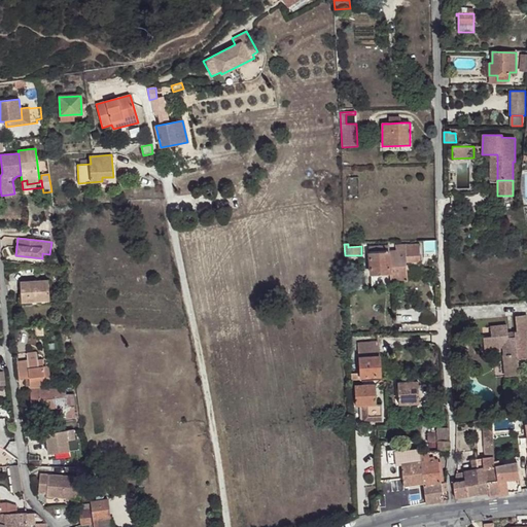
[(371,275),(390,274),(388,251),(388,245),(369,246),(371,275)]
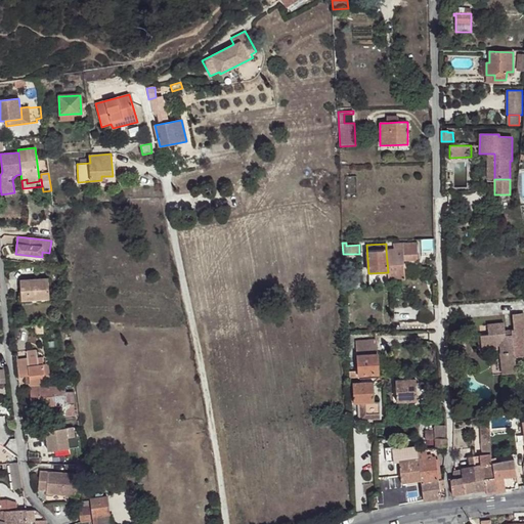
[(403,261),(418,260),(417,244),(394,244),(394,249),(386,250),(388,272),(389,280),(405,279),(403,261)]
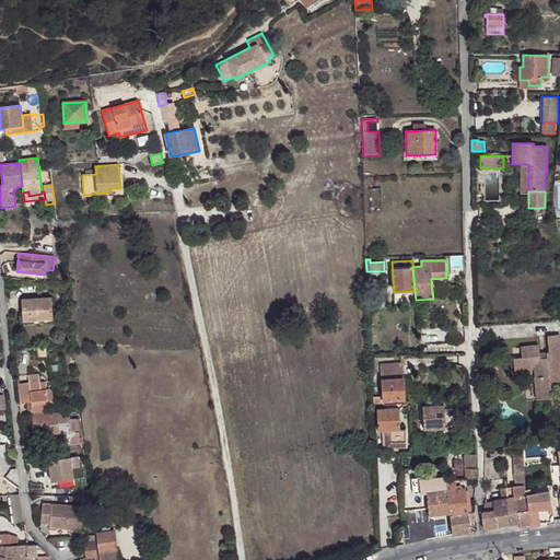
[(51,298),(22,300),(23,322),(53,319),(51,298)]
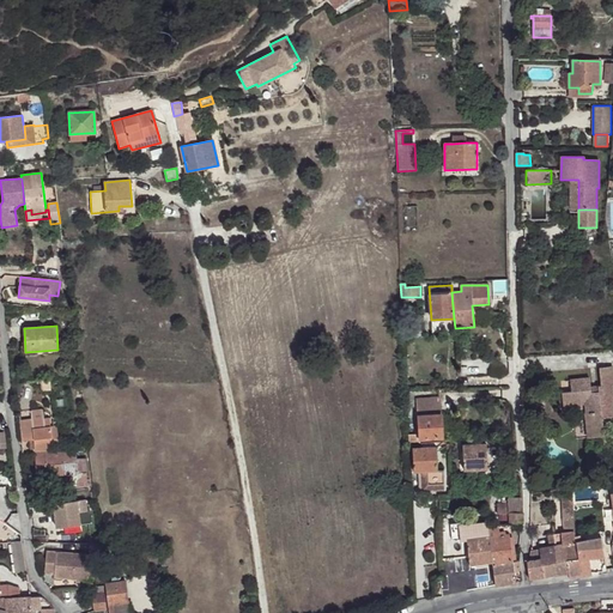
[(602,418),(612,417),(612,406),(612,395),(611,387),(612,386),(612,374),(612,366),(600,369),(601,386),(599,387),(599,392),(592,393),(590,387),(589,378),(570,381),(571,392),(562,393),(563,406),(584,404),(594,402),(595,412),(586,413),(588,438),(604,436),(602,418)]
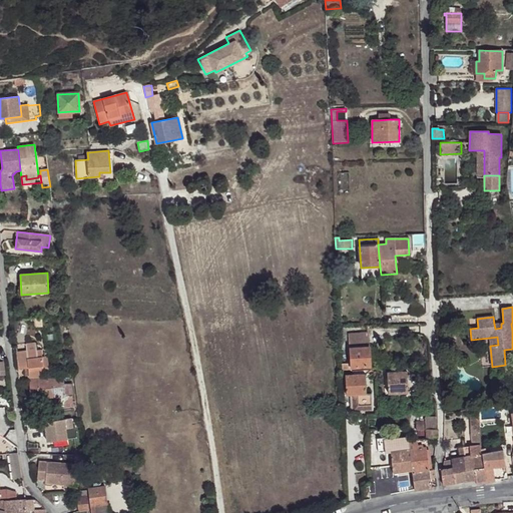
[(35,328),(42,327),(42,325),(39,326),(36,325),(36,318),(33,319),(35,328)]
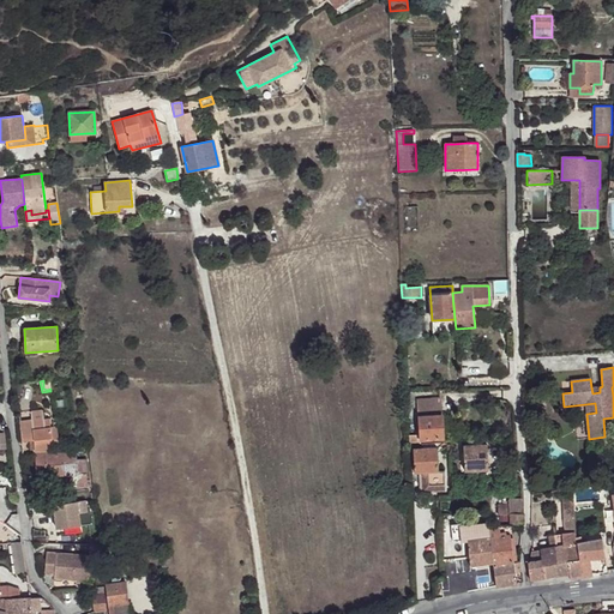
[(440,398),(416,401),(419,434),(409,434),(409,443),(420,443),(420,440),(444,439),(440,398)]
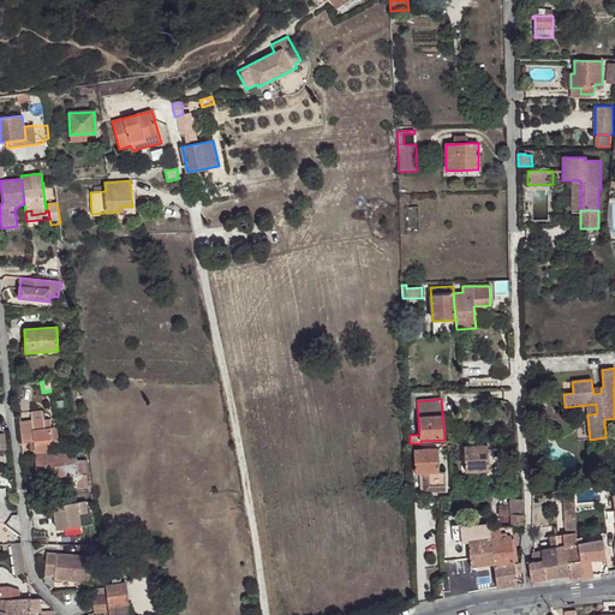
[(586,405),(587,415),(597,413),(596,404),(586,405)]
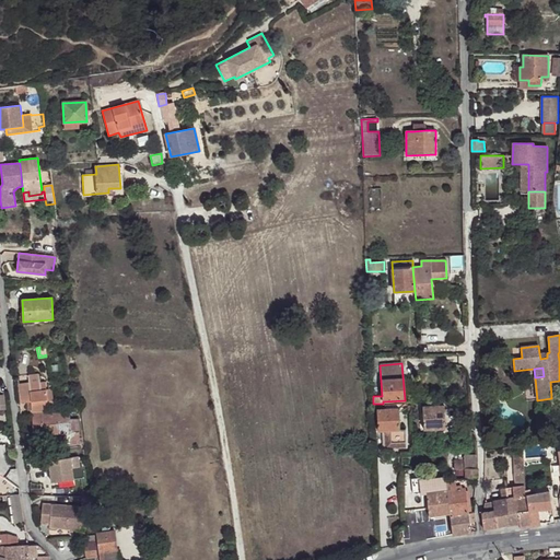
[(28,383),(41,382),(39,374),(27,376),(28,383)]
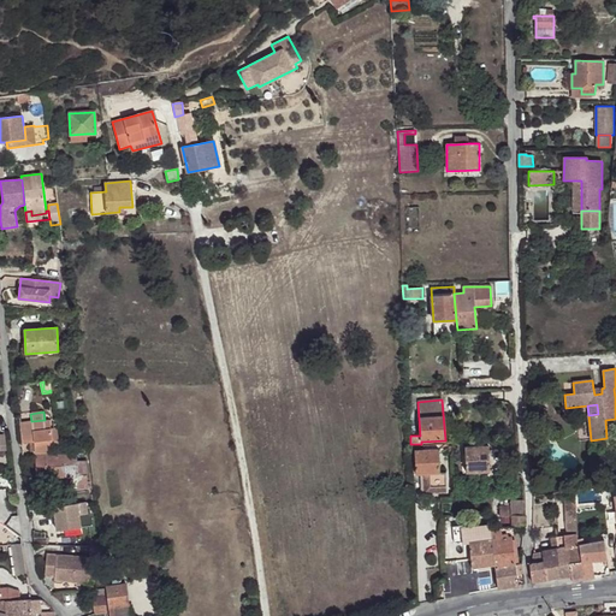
[(53,445),(59,445),(57,428),(51,428),(46,430),(45,421),(45,420),(31,421),(19,424),(22,443),(30,443),(34,442),(35,451),(35,454),(49,454),(48,449),(53,448),(53,445)]
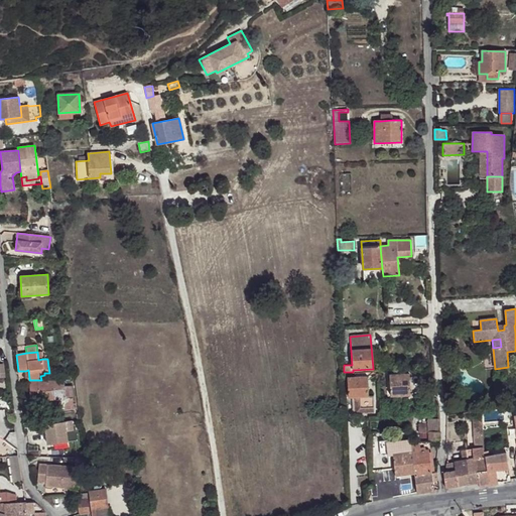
[(399,374),(389,374),(390,395),(410,395),(409,374),(407,374),(407,370),(399,371),(399,374)]
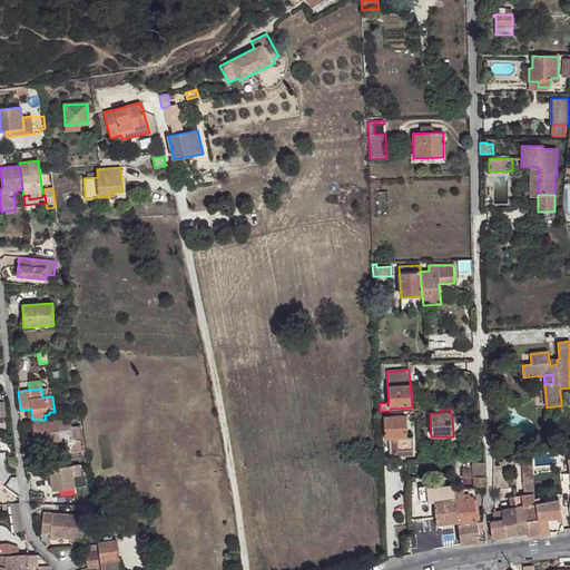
[(81,452),(80,426),(71,426),(70,413),(65,413),(65,420),(53,421),(53,419),(46,420),(32,420),(33,440),(47,440),(48,442),(67,441),(67,444),(66,444),(67,453),(81,452)]
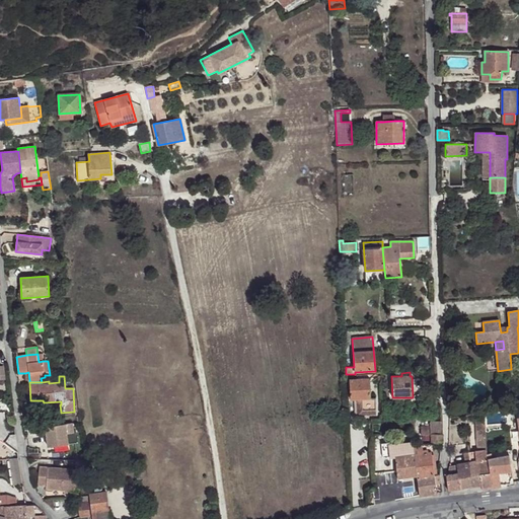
[(370,398),(369,379),(349,379),(350,399),(357,398),(358,416),(376,415),(375,397),(370,398)]
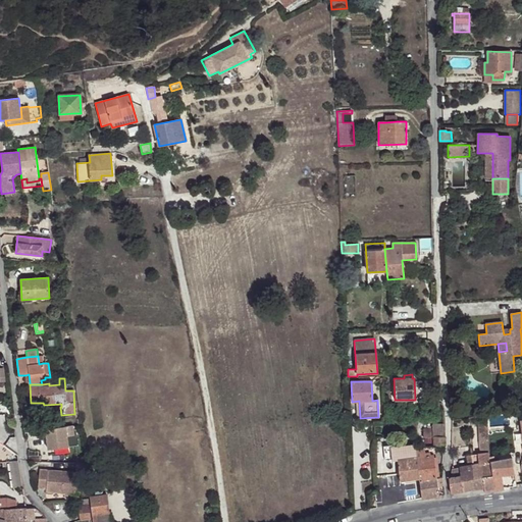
[(479,427),(487,426),(487,417),(478,417),(479,427)]
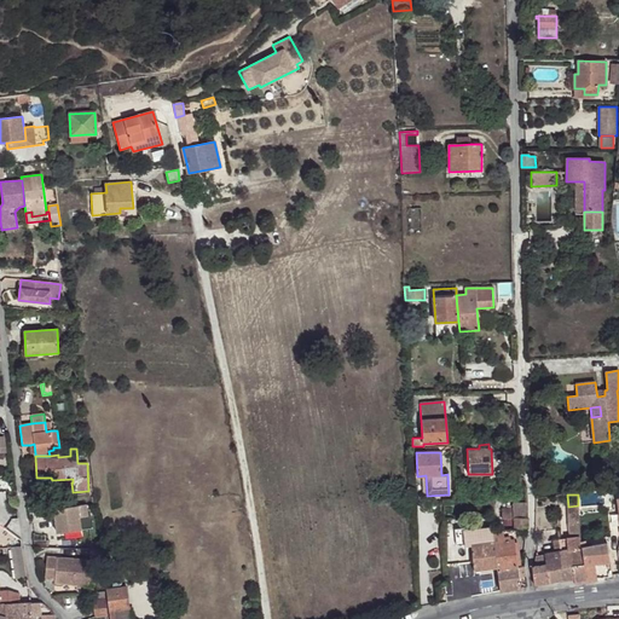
[(528,528),(527,503),(514,503),(514,509),(502,508),(502,519),(514,519),(514,527),(528,528)]
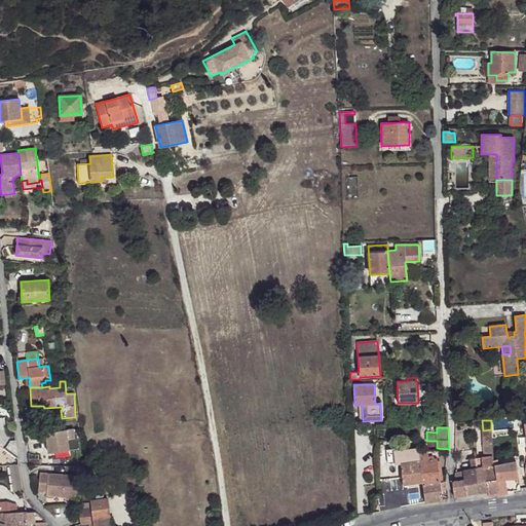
[(75,439),(73,429),(41,434),(42,441),(47,441),(48,453),(69,450),(68,440),(75,439)]
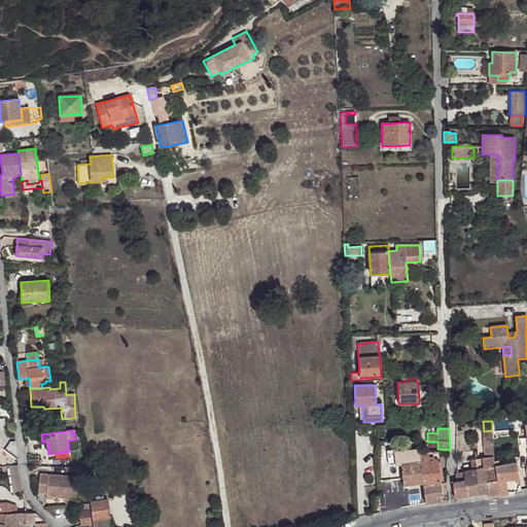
[(494,449),(492,430),(484,431),(485,449),(494,449)]
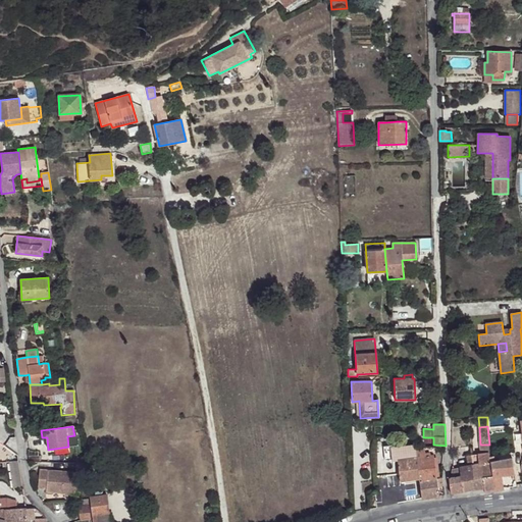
[(400,481),(419,478),(416,450),(415,445),(392,448),(390,446),(383,447),(385,461),(392,460),(392,461),(398,460),(400,481)]
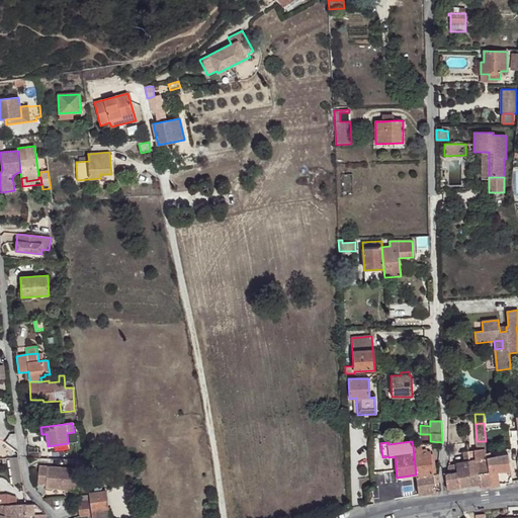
[(481,488),(492,487),(489,470),(486,452),(486,441),(477,441),(478,450),(467,451),(469,460),(472,460),(471,461),(449,465),(448,475),(445,475),(447,490),(468,487),(480,485),(481,488)]
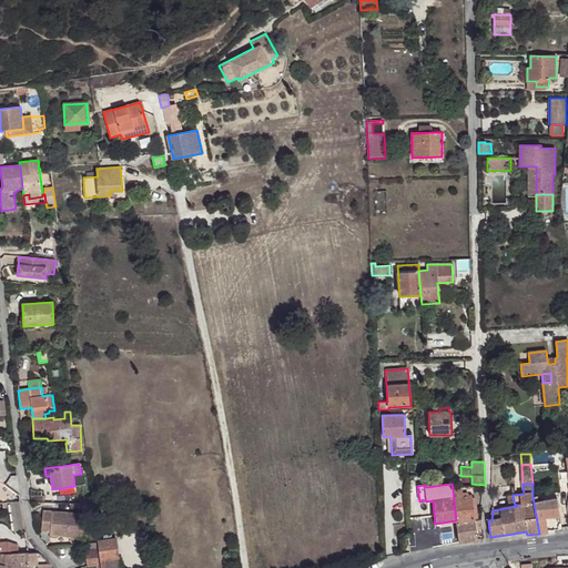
[(456,520),(457,523),(475,520),(472,494),(468,495),(468,492),(462,493),(462,488),(453,489),(456,520)]
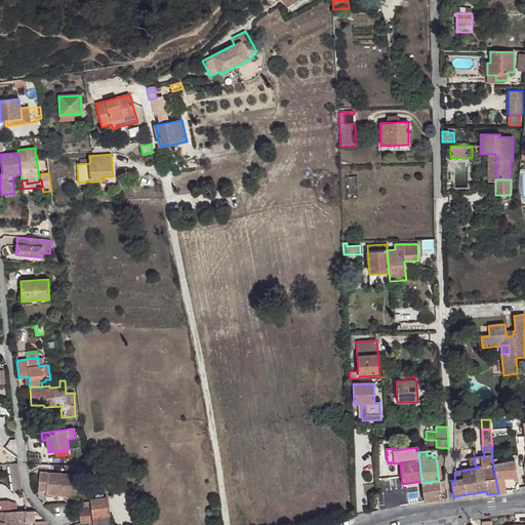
[(517,477),(514,455),(492,458),(495,477),(498,493),(506,491),(503,478),(517,477)]
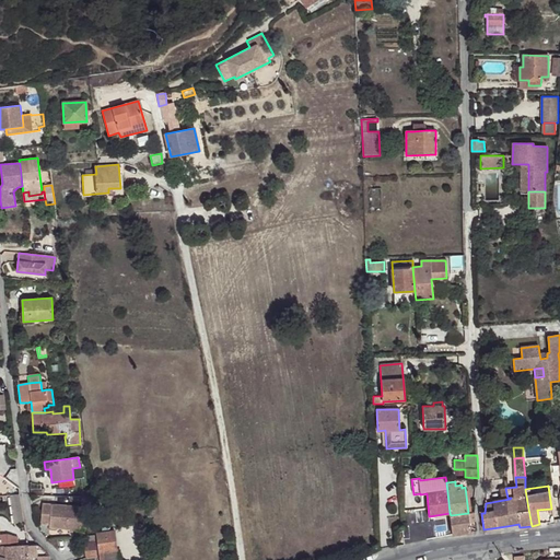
[(85,506),(43,503),(41,524),(49,525),(49,527),(83,531),(85,506)]
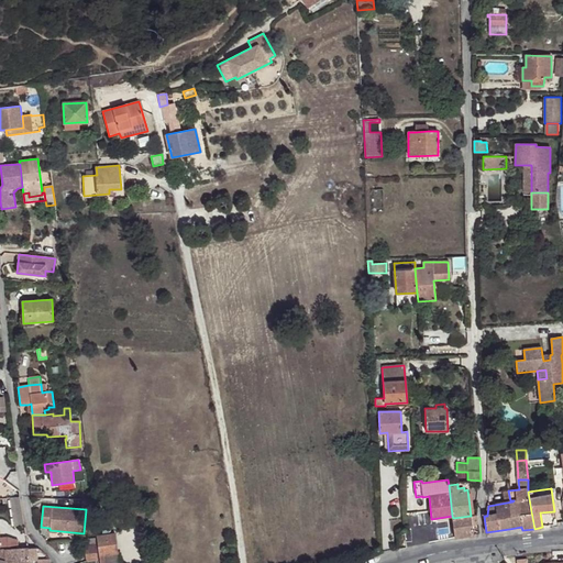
[(471,516),(453,518),(455,538),(479,534),(477,515),(471,516)]
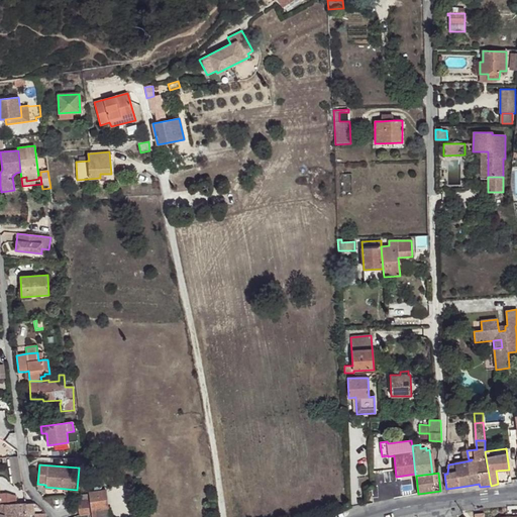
[(105,490),(89,492),(92,516),(104,516),(104,510),(107,509),(105,490)]
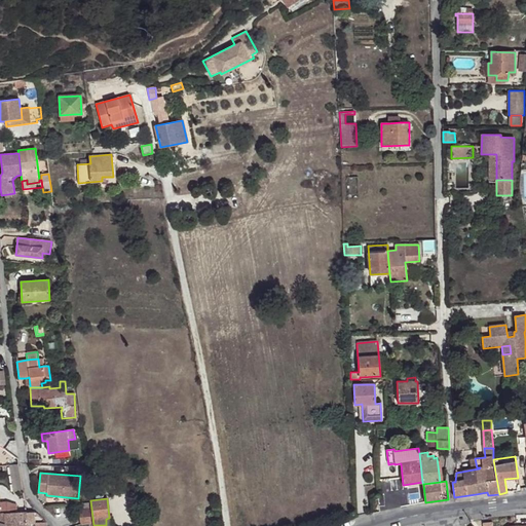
[(0,513),(11,513),(16,512),(16,504),(7,501),(0,501),(0,513)]
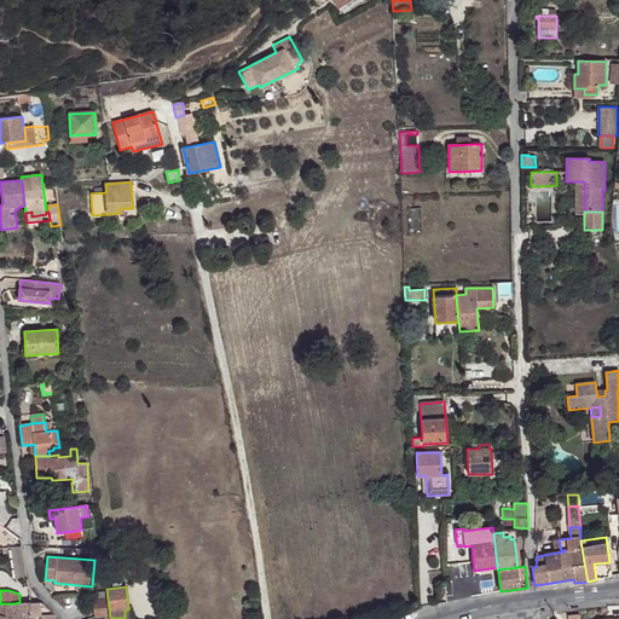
[(96,618),(108,617),(105,594),(92,595),(96,618)]
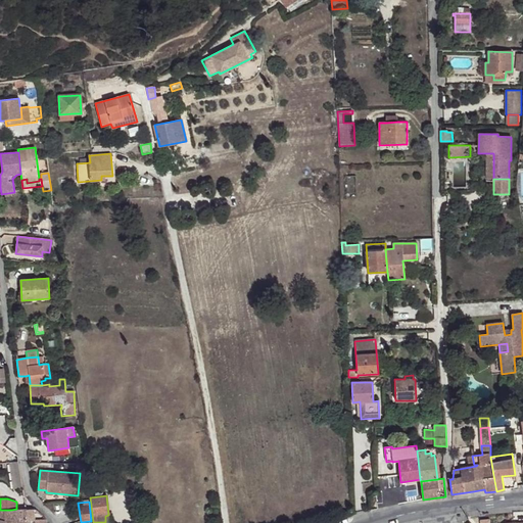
[(34,509),(26,510),(26,509),(16,510),(17,521),(15,521),(15,522),(27,522),(27,521),(35,520),(34,514),(34,510),(34,509)]
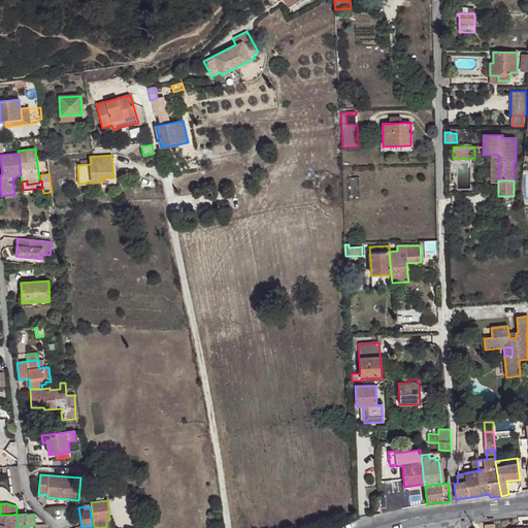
[(0,524),(5,525),(4,527),(15,527),(15,526),(18,526),(17,515),(11,515),(0,515),(0,524)]
